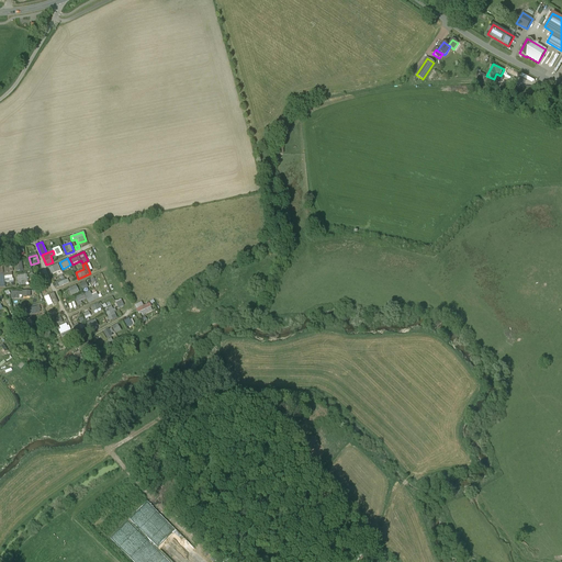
[(58,263),(48,268),(51,273),(60,270),(58,263)]
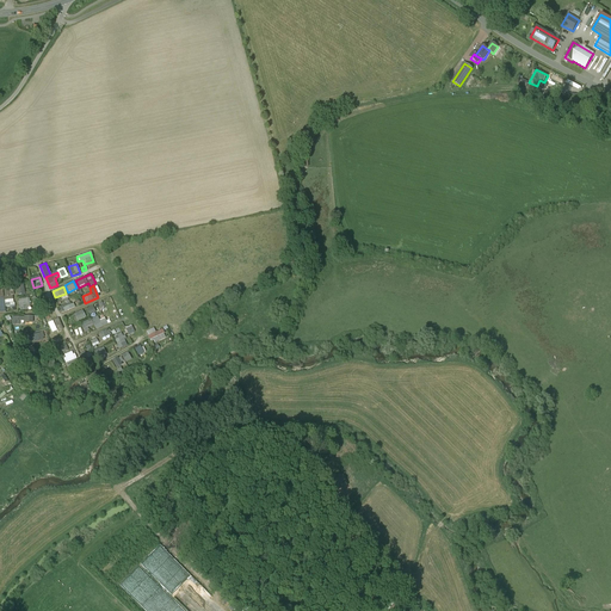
[(75,307),(73,303),(71,304),(68,298),(62,301),(63,306),(60,307),(62,313),(75,307)]
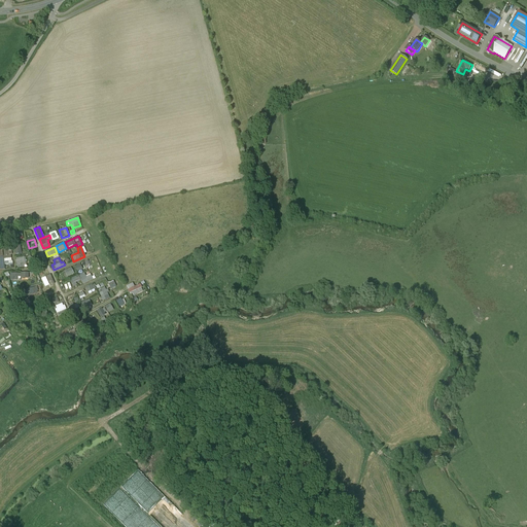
[(71,268),(64,271),(67,277),(74,274),(71,268)]
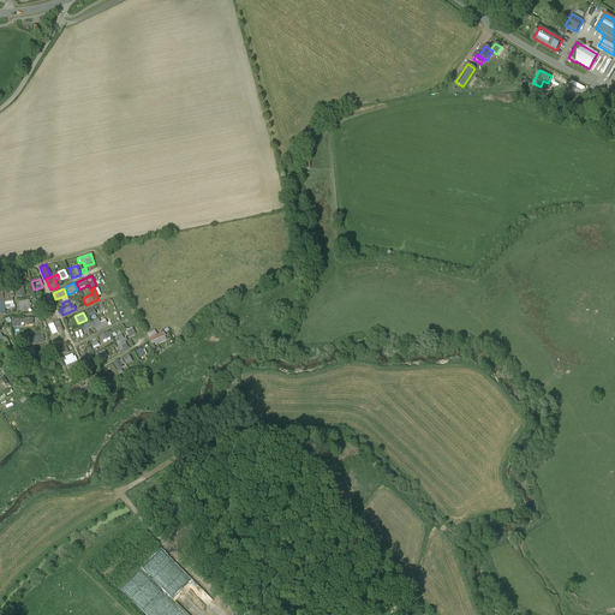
[(103,316),(107,326),(114,322),(111,312),(103,316)]
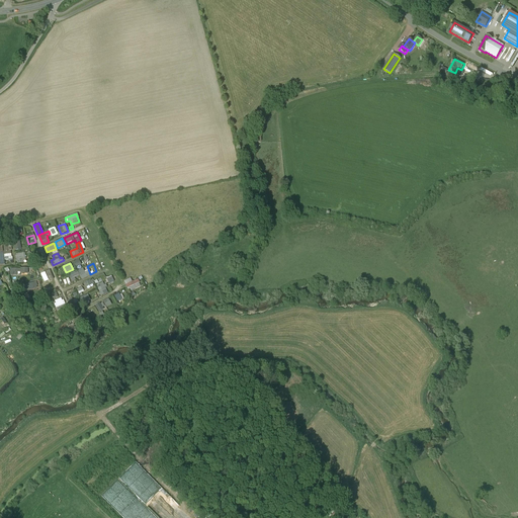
[(82,280),(87,277),(83,268),(68,275),(72,282),(76,280),(75,278),(80,275),(82,280)]
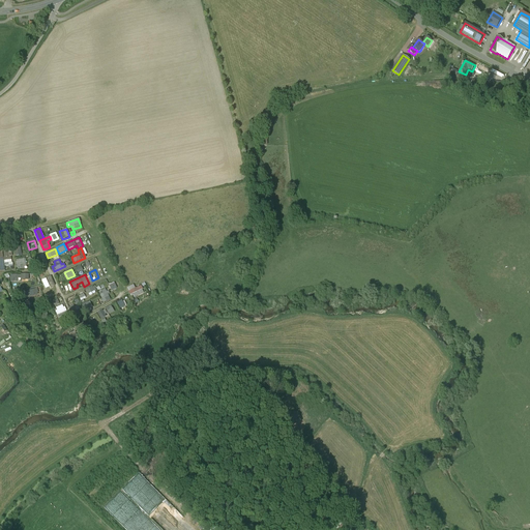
[(98,291),(109,287),(105,280),(95,285),(98,291)]
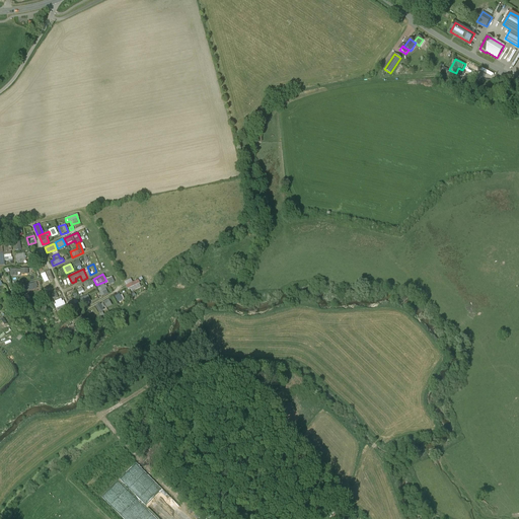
[(90,280),(84,283),(88,290),(94,287),(90,280)]
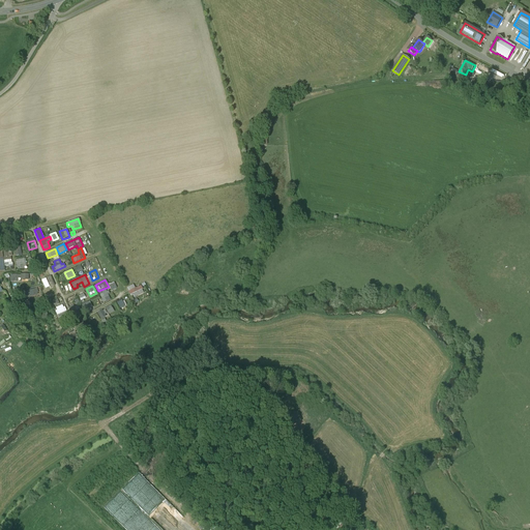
[(130,296),(133,295),(134,298),(144,293),(141,286),(127,291),(130,296)]
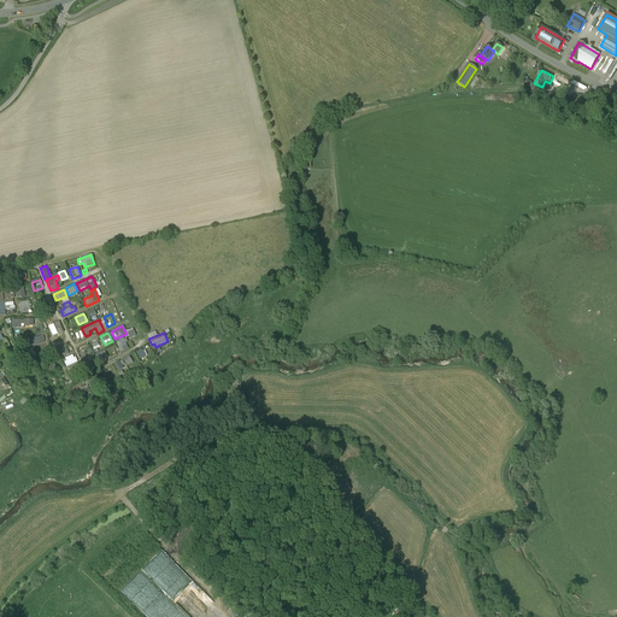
[(25,347),(46,342),(43,335),(23,340),(25,347)]
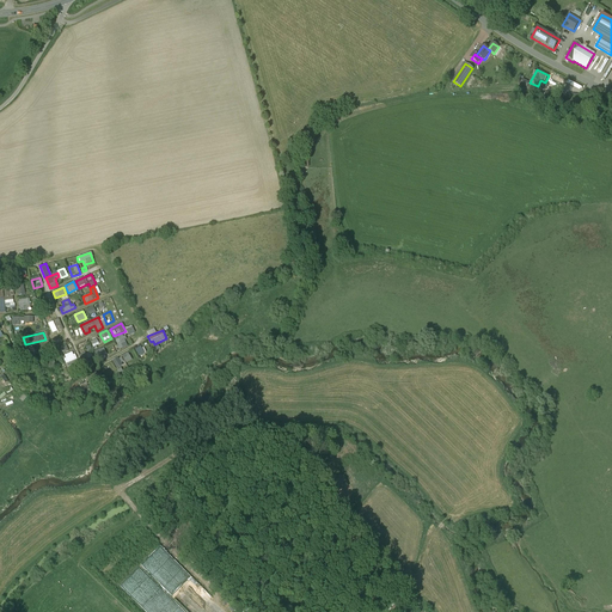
[(95,350),(97,349),(96,347),(102,344),(98,335),(90,338),(95,350)]
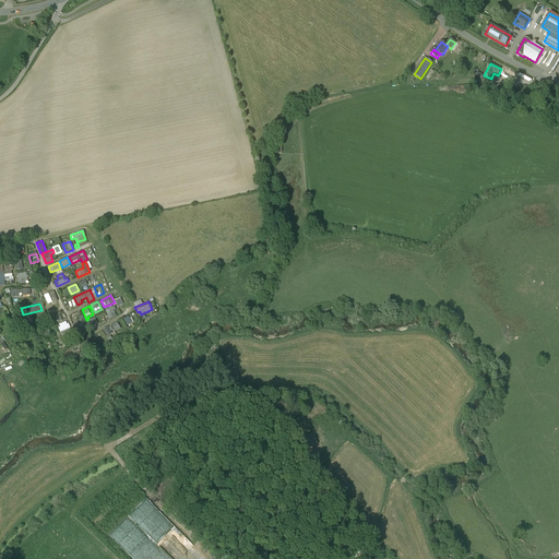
[(114,310),(116,309),(115,307),(106,311),(110,320),(117,316),(114,310)]
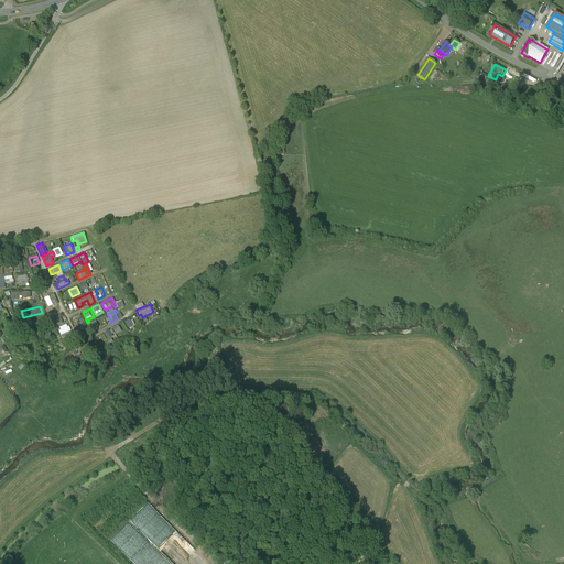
[(87,336),(84,325),(82,317),(74,320),(78,338),(87,336)]
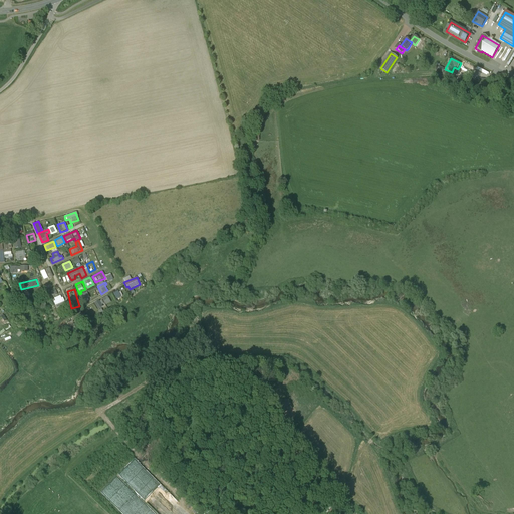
[(116,299),(120,297),(117,290),(112,292),(116,299)]
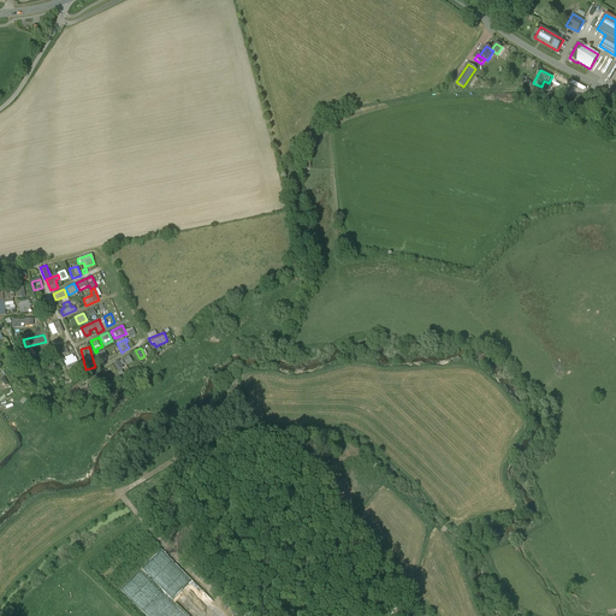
[(102,351),(95,355),(99,363),(106,361),(102,351)]
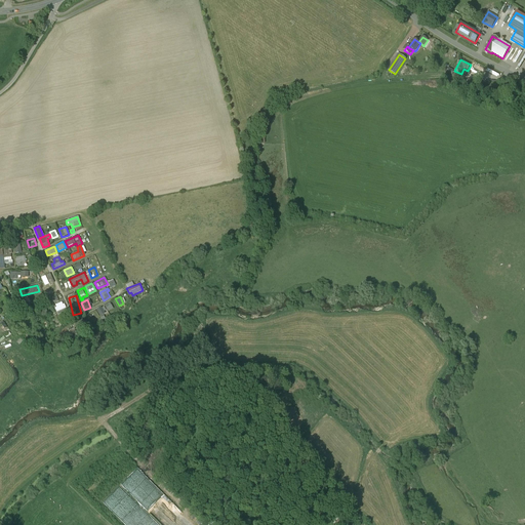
[(53,306),(56,314),(61,312),(63,318),(68,316),(63,303),(53,306)]
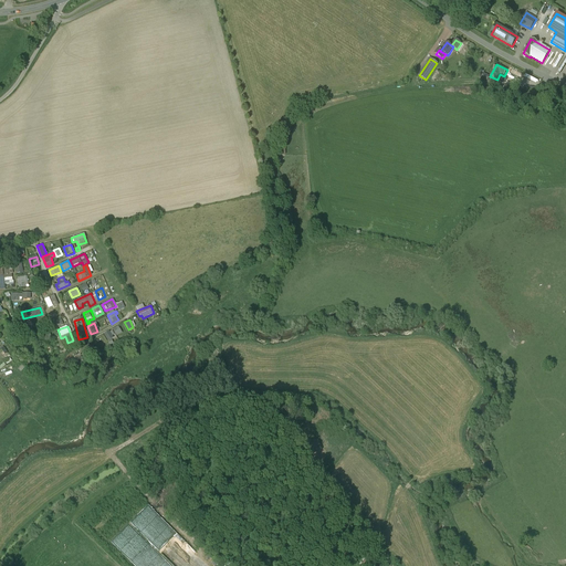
[(118,326),(113,328),(116,336),(122,334),(118,326)]
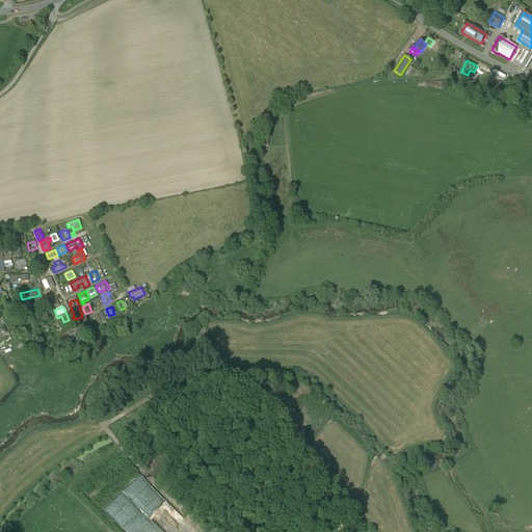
[(101,321),(106,317),(102,311),(97,315),(101,321)]
